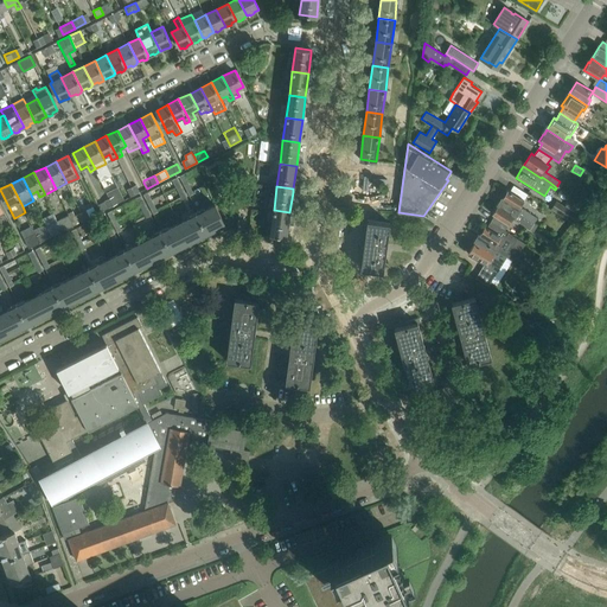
[(125,199),(120,191),(117,187),(107,192),(109,198),(113,205),(125,199)]
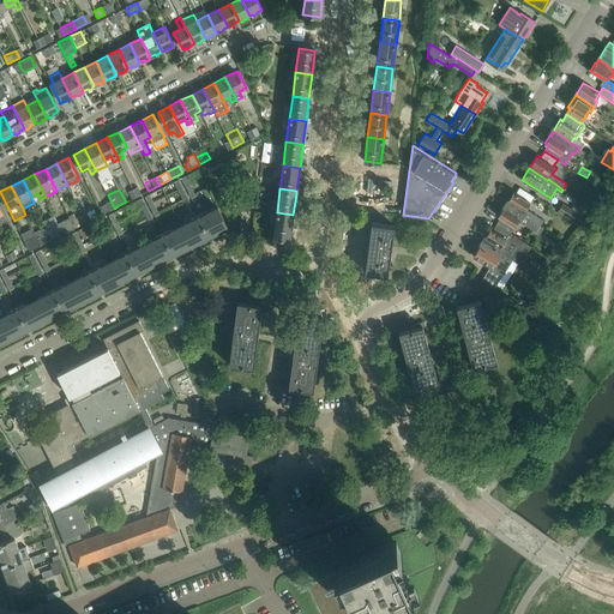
[(527,209),(530,203),(530,202),(515,191),(509,200),(506,204),(540,226),(543,220),(537,216),(527,209)]
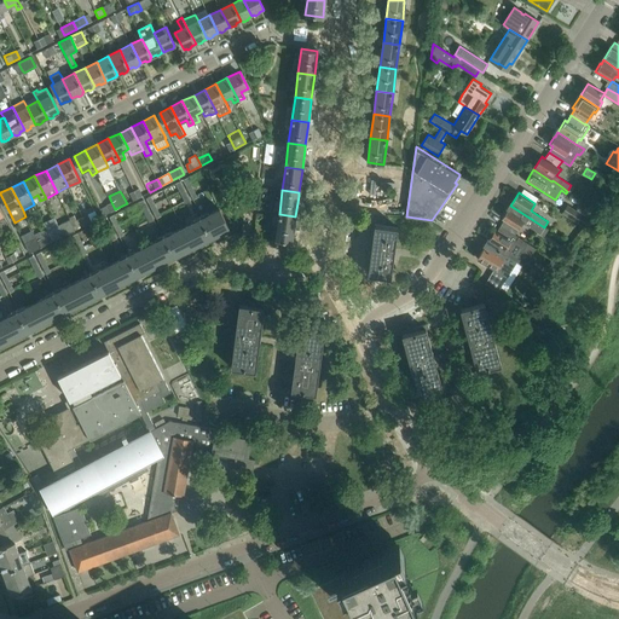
[(187,195),(183,197),(184,201),(180,202),(181,206),(191,201),(187,195)]
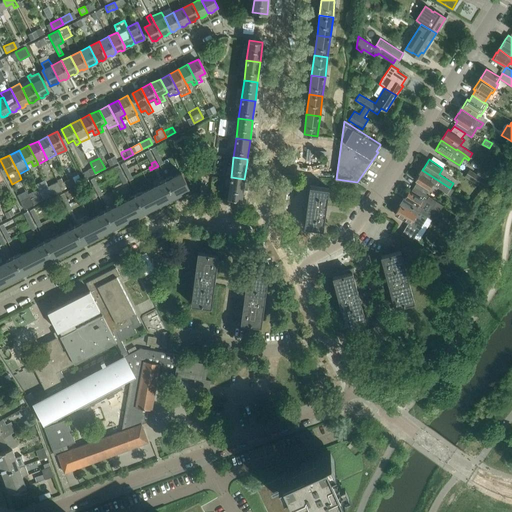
[(95,173),(92,167),(82,172),(86,178),(91,175),(95,173)]
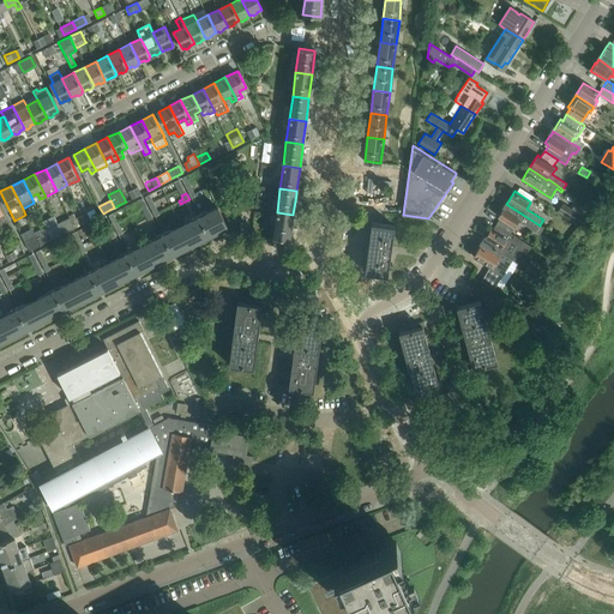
[(558,210),(582,226),(587,218),(563,203),(558,210)]
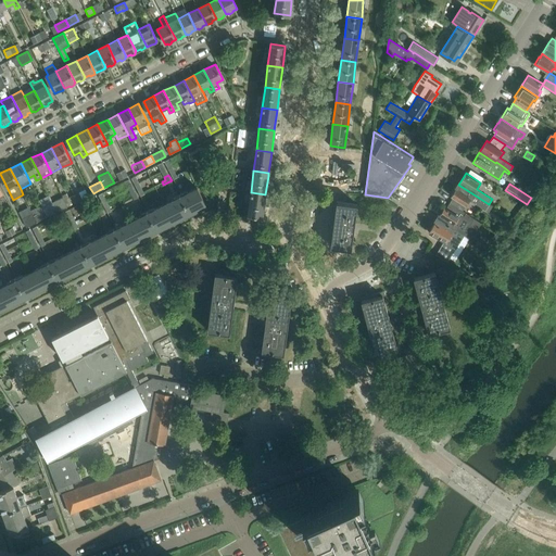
[(88,196),(83,185),(76,188),(76,189),(73,191),(75,194),(78,201),(88,196)]
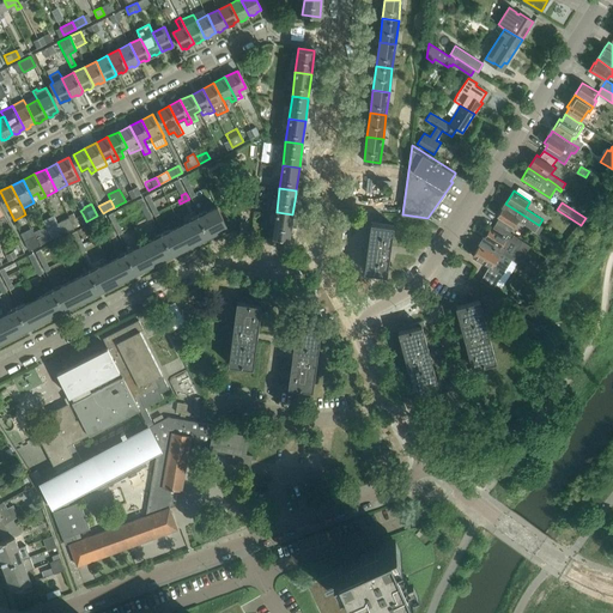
[(542,228),(539,225),(505,204),(503,208),(503,207),(497,216),(499,217),(496,223),(510,232),(519,219),(539,234),(542,228)]
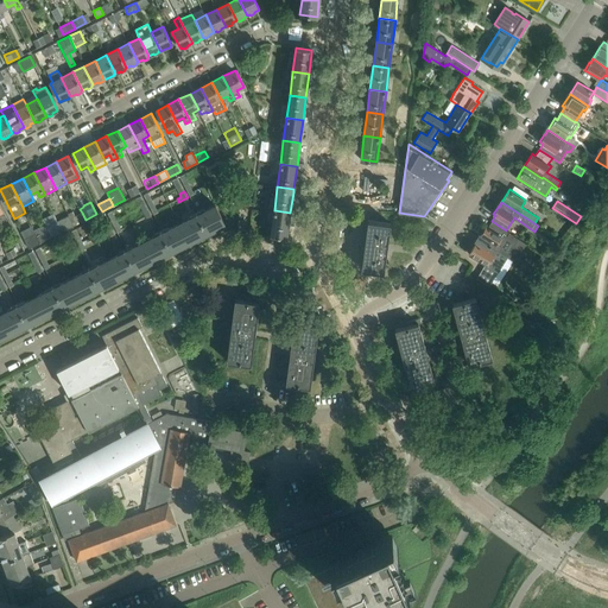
[(196,215),(179,223),(189,242),(204,234),(206,236),(210,234),(209,232),(226,223),(216,204),(198,214),(196,215)]
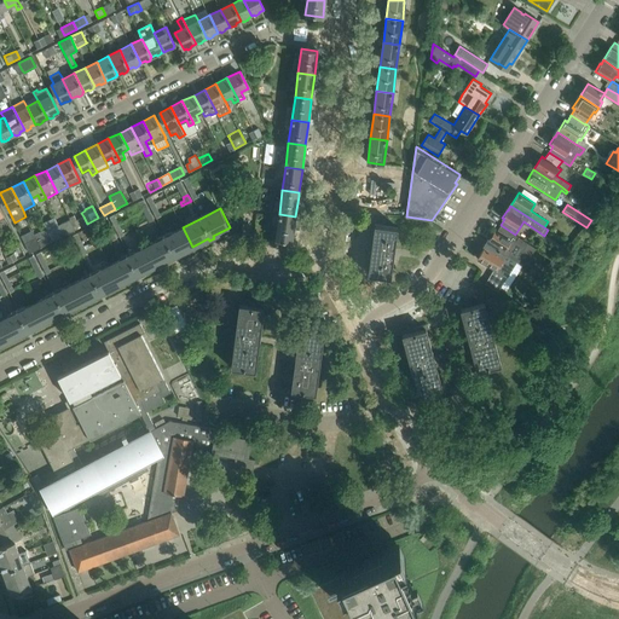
[(293,241),(295,217),(279,214),(276,239),(293,241)]
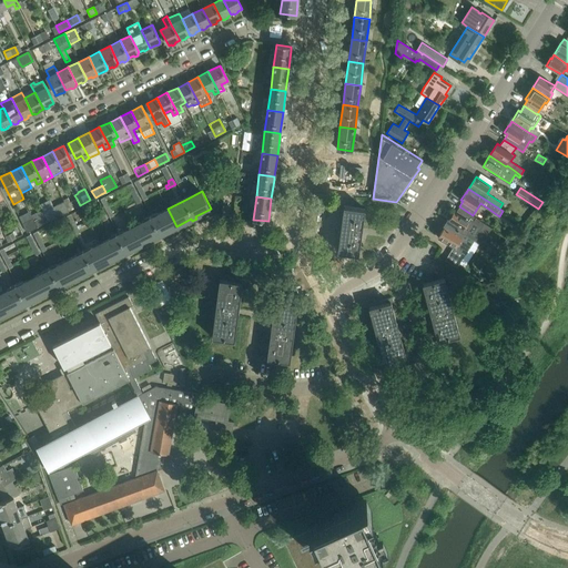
[(80,205),(77,199),(70,201),(68,198),(63,199),(64,201),(67,205),(70,211),(80,205)]
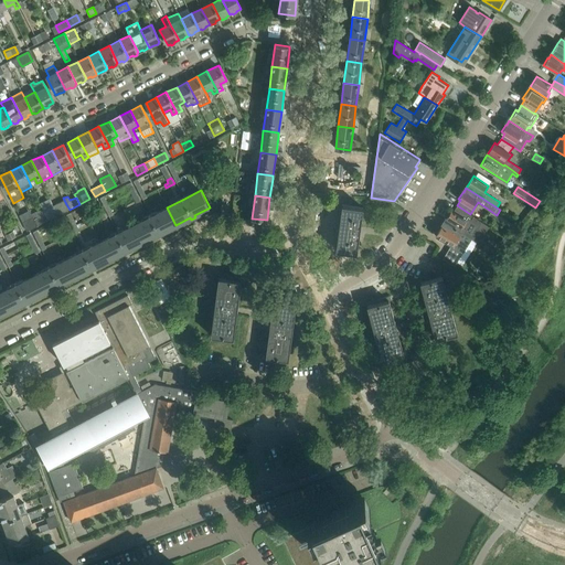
[(66,204),(64,200),(54,205),(55,208),(59,215),(70,210),(66,204)]
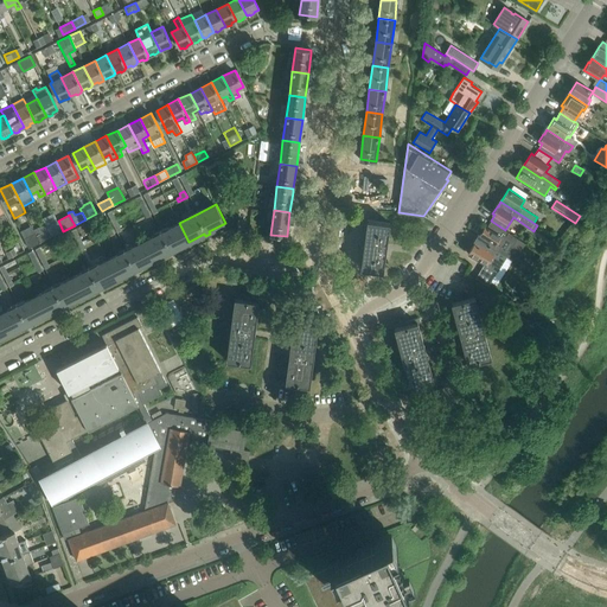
[(390,223),(378,222),(368,219),(360,268),(383,272),(390,223)]
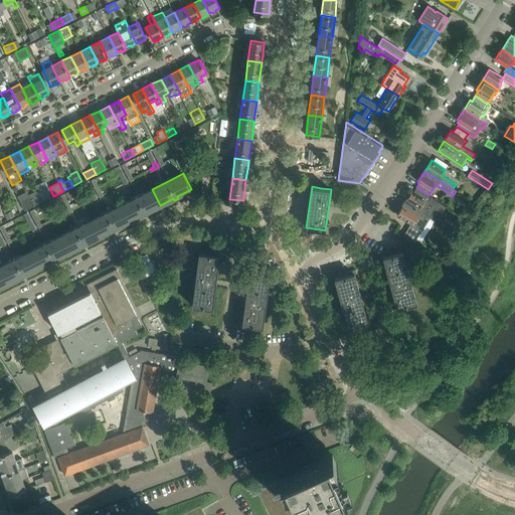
[(430,209),(436,200),(428,195),(416,187),(413,192),(411,191),(407,199),(405,202),(430,218),(434,212),(430,209)]
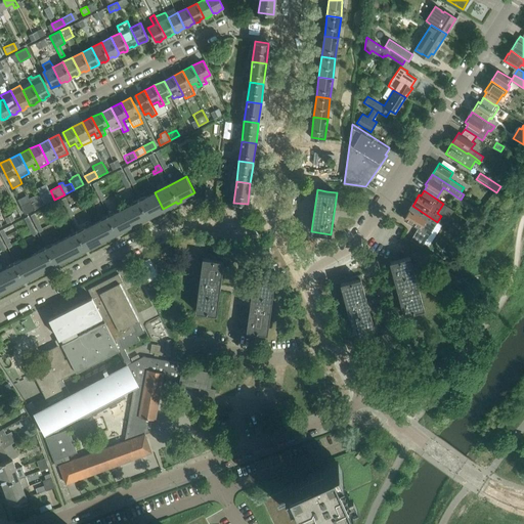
[(138,201),(124,208),(132,224),(145,218),(146,220),(150,218),(149,216),(163,209),(155,192),(141,200),(140,200),(138,201)]
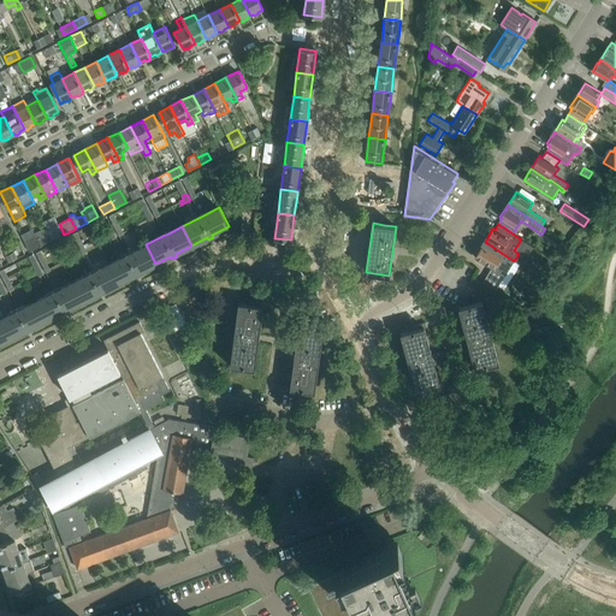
[(53,241),(46,227),(35,234),(36,236),(41,246),(53,241)]
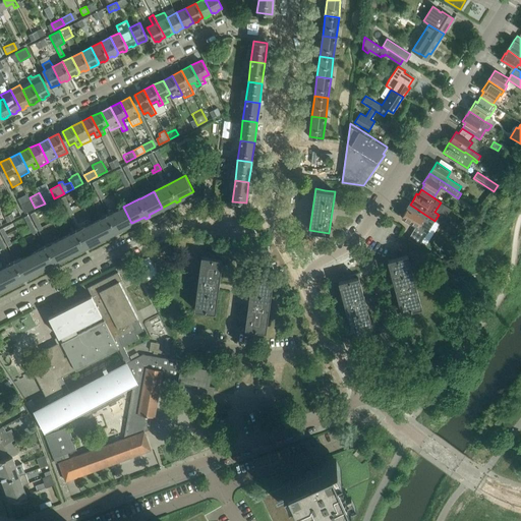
[(230,195),(216,198),(220,215),(233,212),(230,195)]
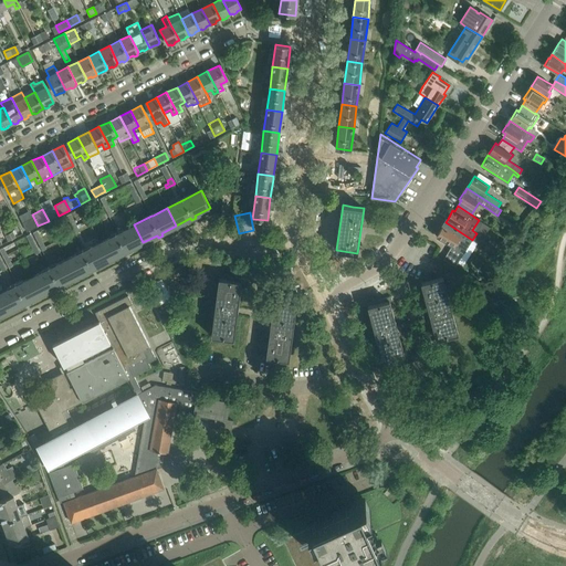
[(38,226),(33,217),(22,222),(27,231),(38,226)]
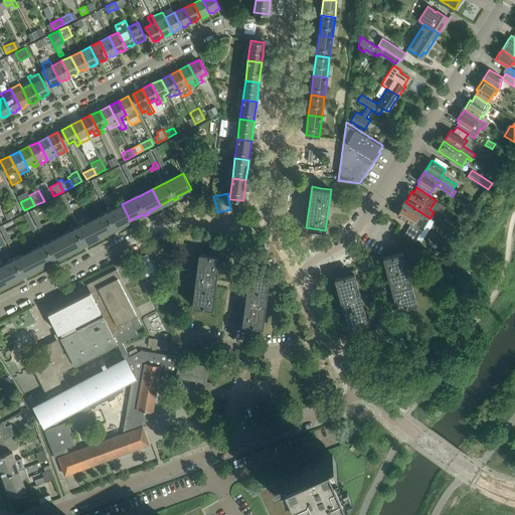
[(19,199),(7,202),(9,209),(21,206),(19,199)]
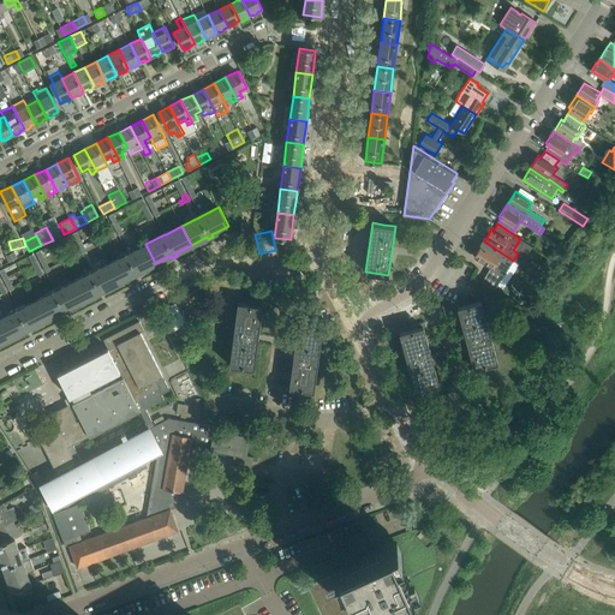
[(482,245),(475,255),(476,258),(491,268),(482,282),(495,290),(513,261),(484,242),(482,245)]
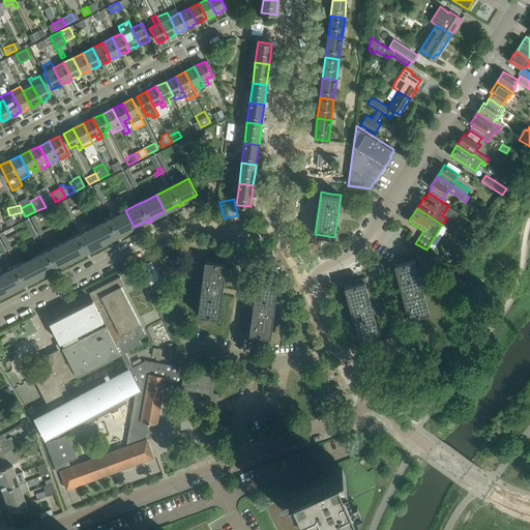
[(108,219),(93,227),(101,243),(115,236),(116,238),(121,236),(120,234),(134,227),(125,210),(111,217),(110,218),(108,219)]
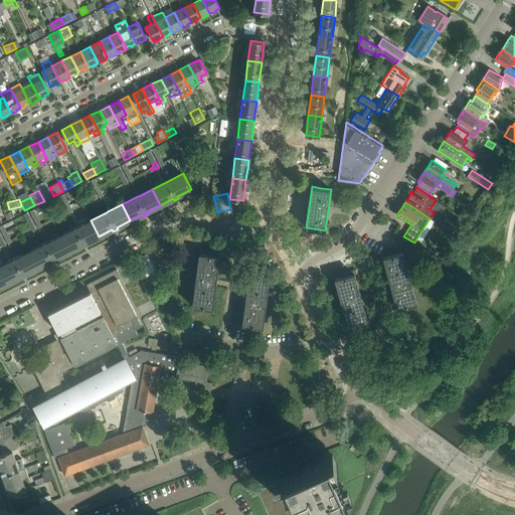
[(10,217),(17,214),(15,209),(8,212),(10,217)]
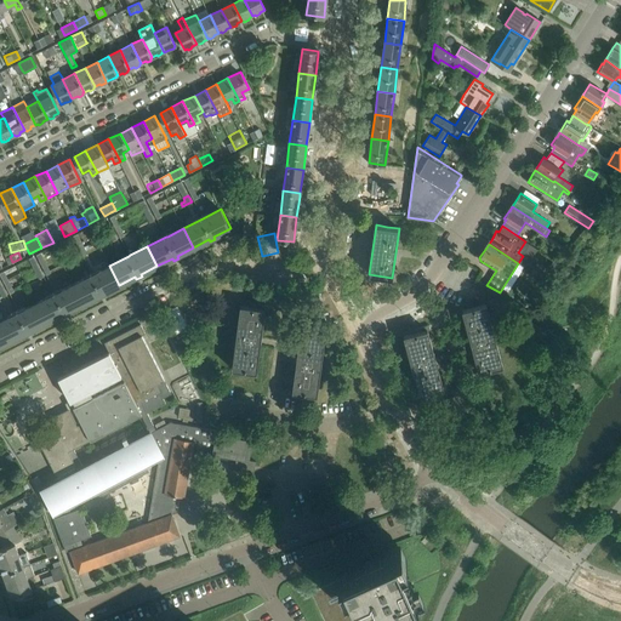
[(119,285),(109,266),(73,284),(83,303),(98,296),(100,297),(104,296),(103,292),(119,285)]
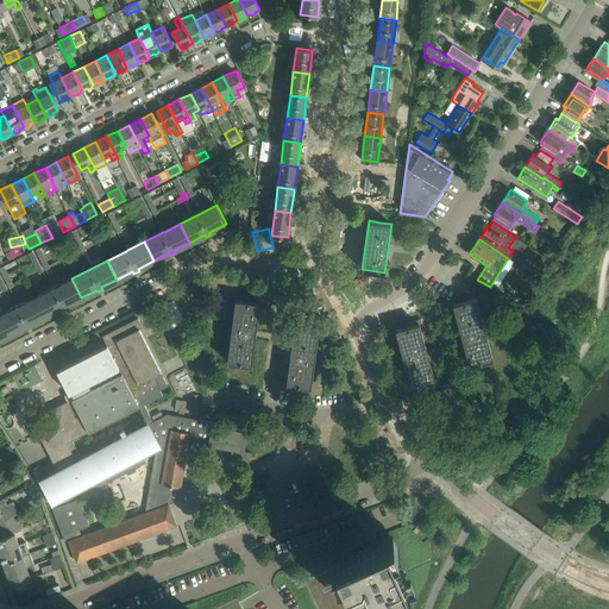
[(81,297),(71,278),(36,296),(45,315),(61,308),(62,311),(67,308),(66,306),(81,297)]
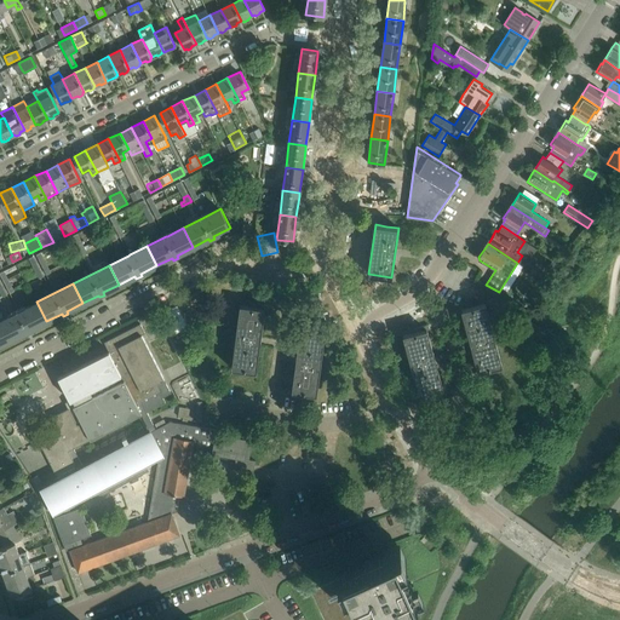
[(36,302),(0,320),(0,322),(10,340),(26,332),(27,334),(32,332),(30,329),(46,321),(36,302)]
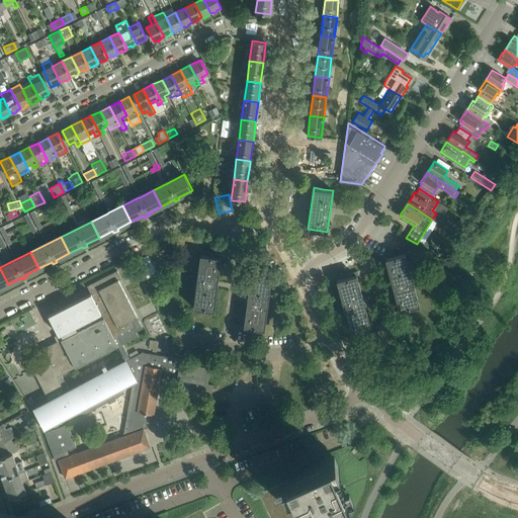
[(214,311),(221,257),(223,258),(224,254),(210,253),(210,256),(200,255),(194,308),(214,311)]
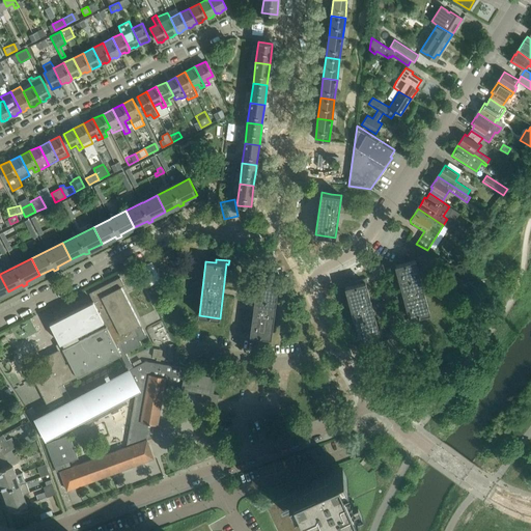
[(429,313),(420,278),(415,260),(395,266),(410,318),(407,318),(408,323),(421,319),(420,315),(429,313)]
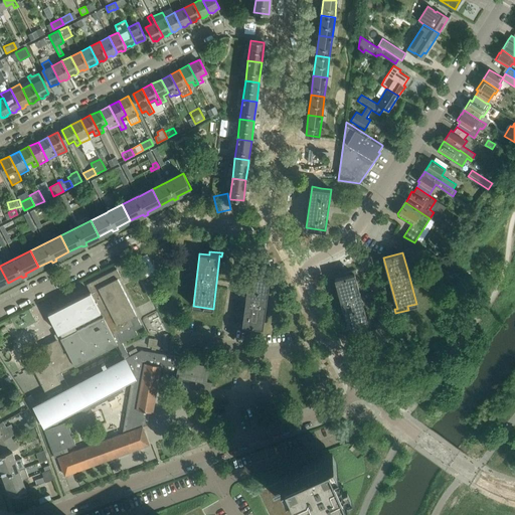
[(153,267),(146,253),(137,259),(144,272),(153,267)]
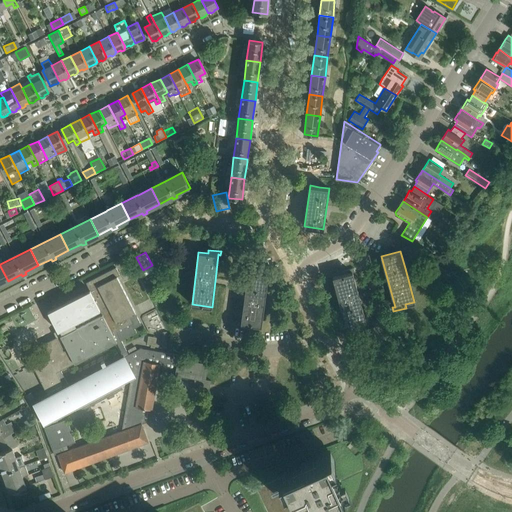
[(61,369),(116,341),(122,340),(137,332),(135,328),(141,324),(135,313),(136,313),(117,276),(120,275),(116,267),(87,282),(90,289),(48,311),(58,330),(54,332),(56,337),(42,344),(48,357),(32,365),(49,397),(37,402),(31,392),(27,395),(26,396),(33,406),(38,420),(51,415),(54,423),(44,427),(55,455),(58,454),(64,472),(148,441),(142,424),(146,422),(148,409),(152,410),(159,366),(164,367),(162,376),(175,378),(176,375),(195,378),(194,386),(210,389),(211,385),(212,379),(206,378),(209,363),(179,358),(179,354),(167,352),(141,348),(129,354),(124,357),(105,367),(107,372),(73,390),(70,385),(69,385),(61,369)]
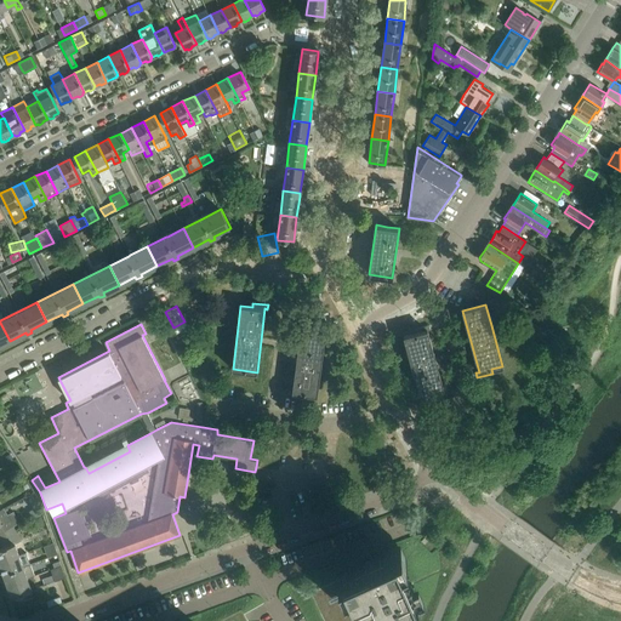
[(444,392),(427,330),(431,329),(429,325),(414,329),(415,334),(404,336),(420,398),(444,392)]
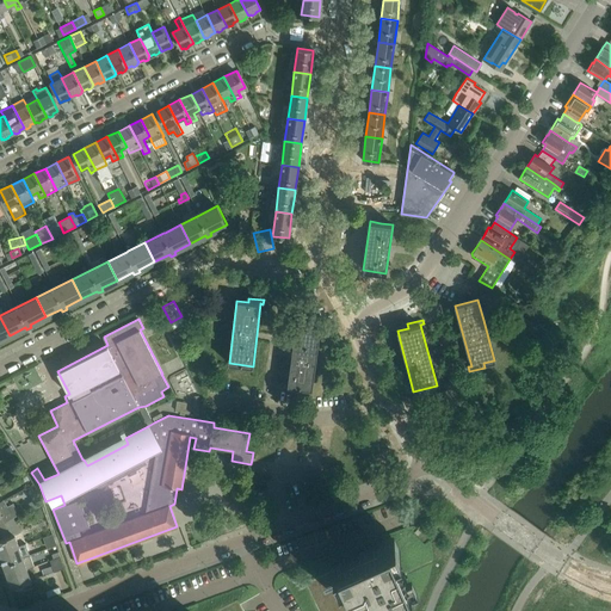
[(312,389),(320,327),(296,323),(288,386),(284,386),(284,389),(300,392),(300,387),(312,389)]
